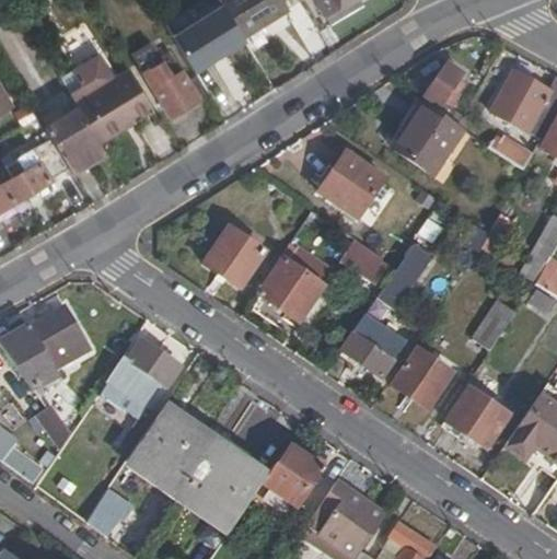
[(288,6),(285,0),(221,0),(224,6),(242,34),(288,6)]
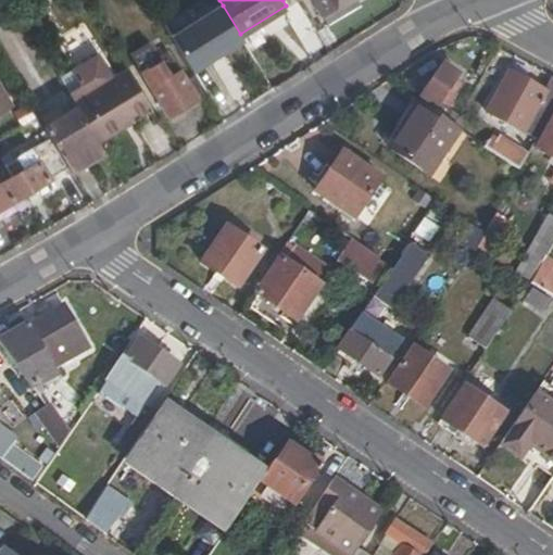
[(314,0),(322,13),(332,7),(337,13),(349,4),(346,0),(314,0)]
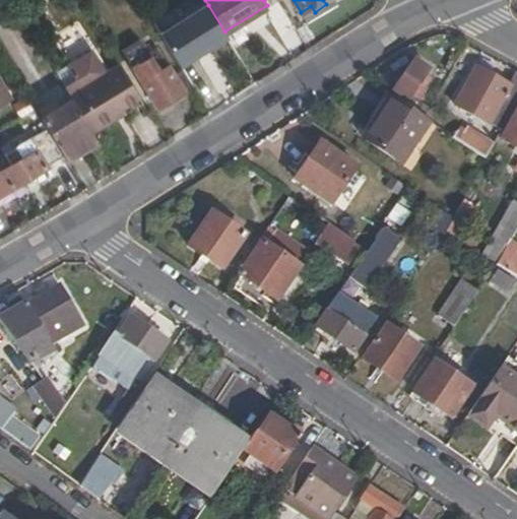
[(208,5),(160,34),(181,67),(229,39),(224,31),(208,5)]
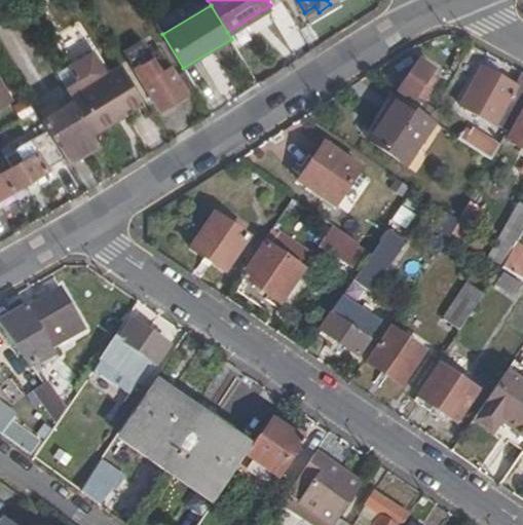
[(159,60),(155,53),(136,66),(162,109),(190,92),(166,54),(159,60)]
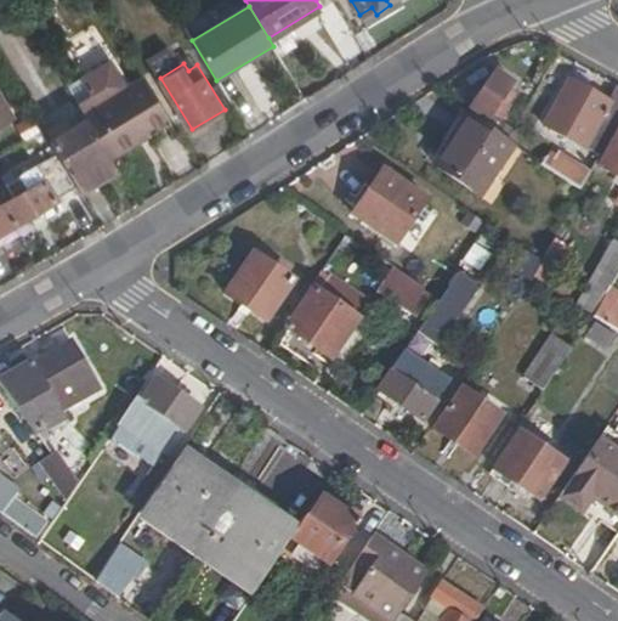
[(140,71),(79,107),(86,120),(107,153),(166,114),(140,71)]
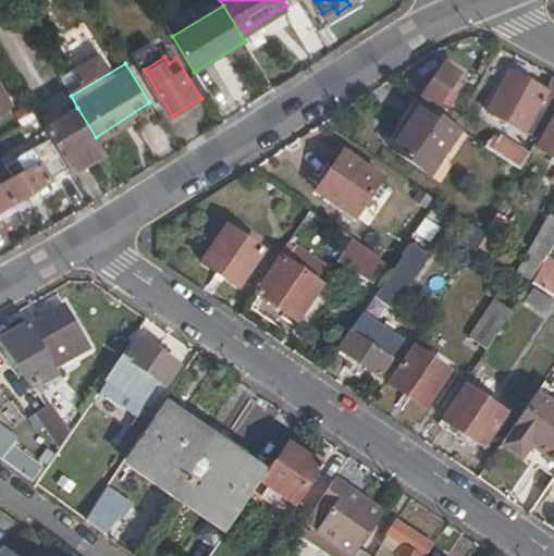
[(530,140),(533,134),(539,136),(553,108),(553,84),(551,83),(548,89),(509,69),(488,110),(525,130),(521,136),(530,140)]
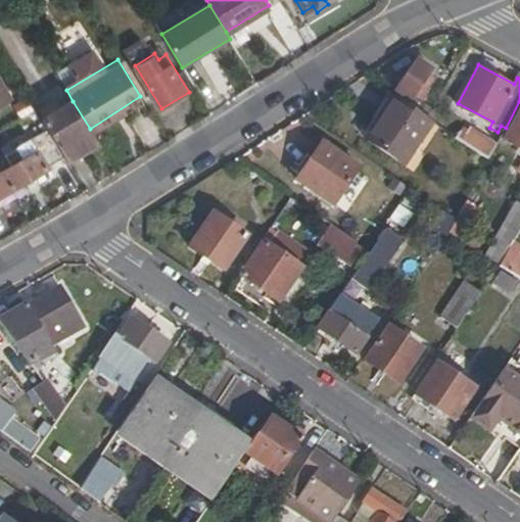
[(0,106),(13,99),(0,75),(0,106)]
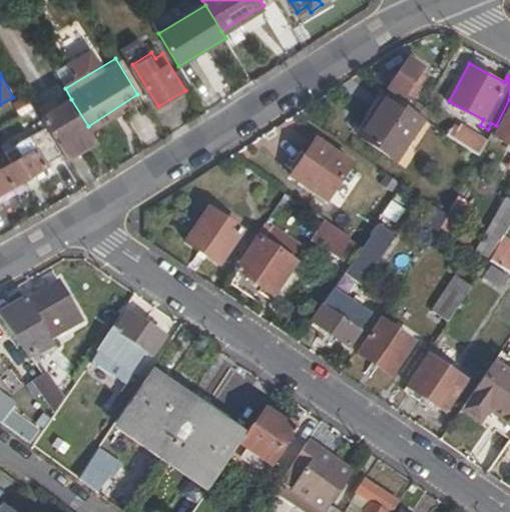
[(361,136),(399,162),(426,121),(419,116),(389,94),(361,136)]
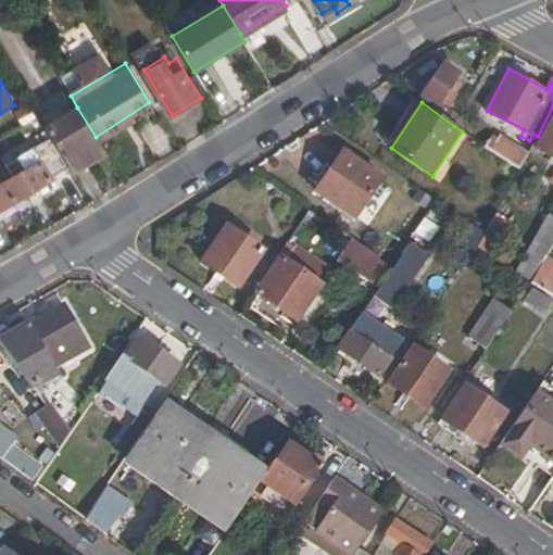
[(46,126),(50,136),(67,165),(72,172),(105,152),(96,137),(77,108),(46,126)]
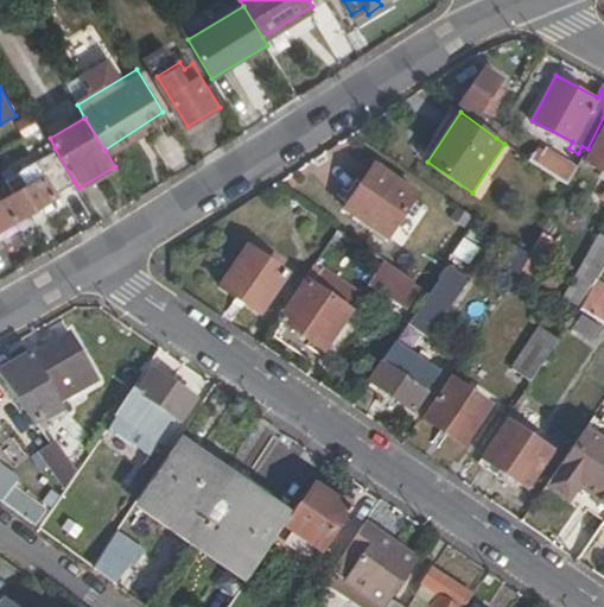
[(603,130),(586,160),(603,169),(603,130)]
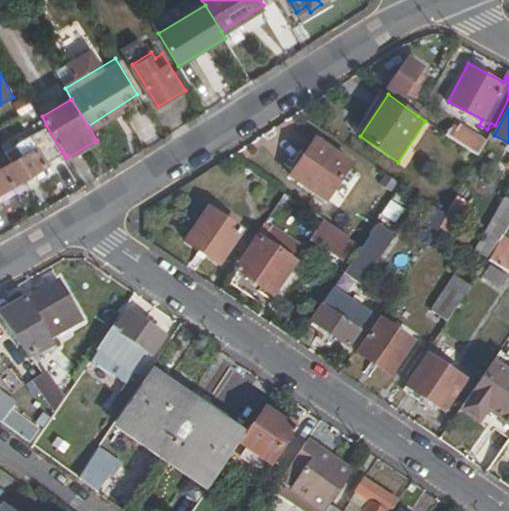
[(0,188),(62,152),(46,125),(27,136),(33,146),(21,154),(14,143),(0,151),(0,188)]
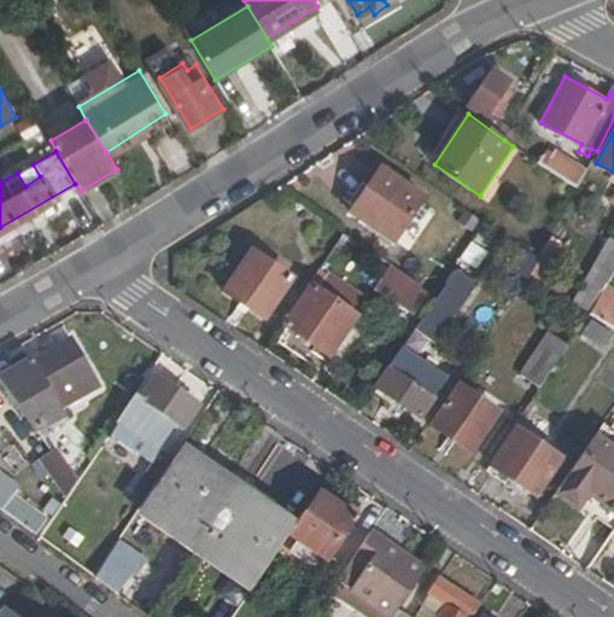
[(542,155),(536,162),(576,190),(577,188),(585,174),(554,151),(548,159),(542,155)]
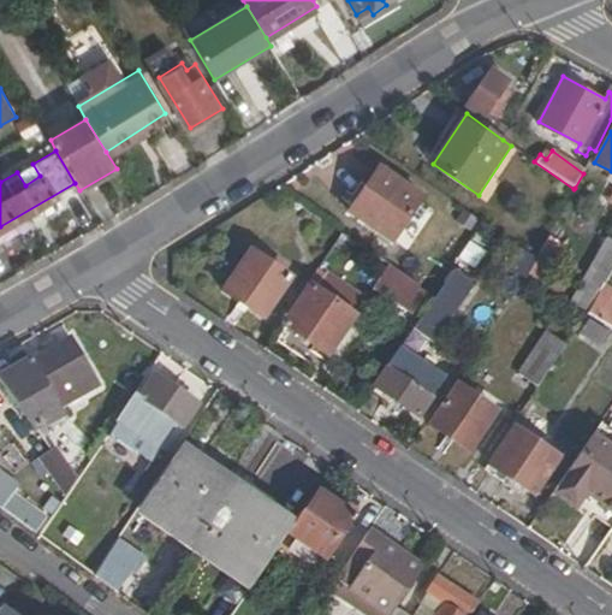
[(421,195),(379,165),(349,210),(392,238),(421,195)]
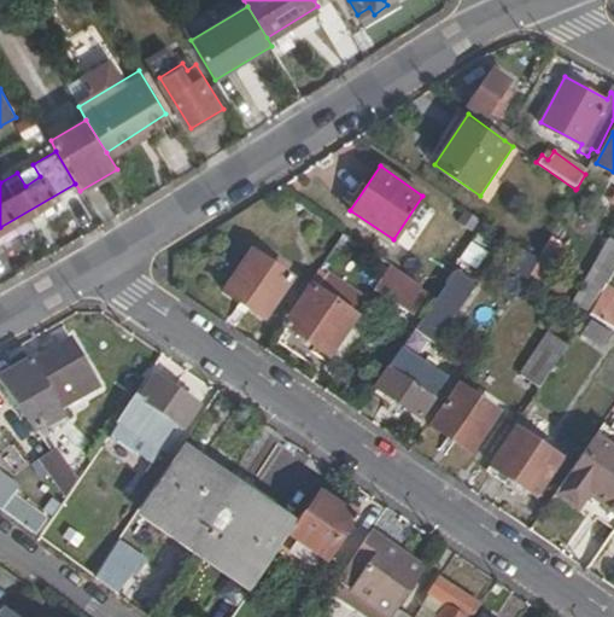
[(541,255),(538,258),(530,274),(543,283),(565,243),(551,236),(544,248),(541,255)]
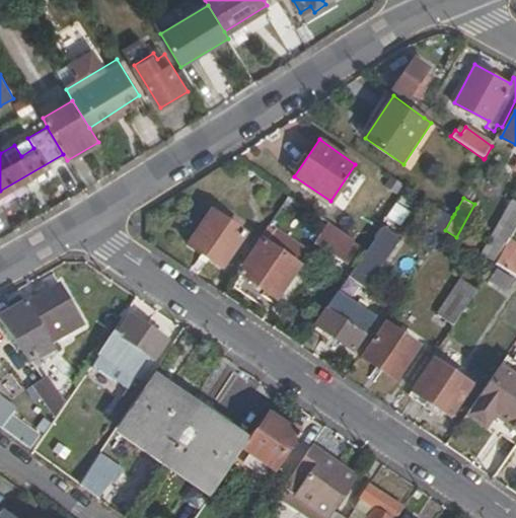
[(515,226),(515,201),(511,199),(482,252),(496,262),(504,247),(515,226)]
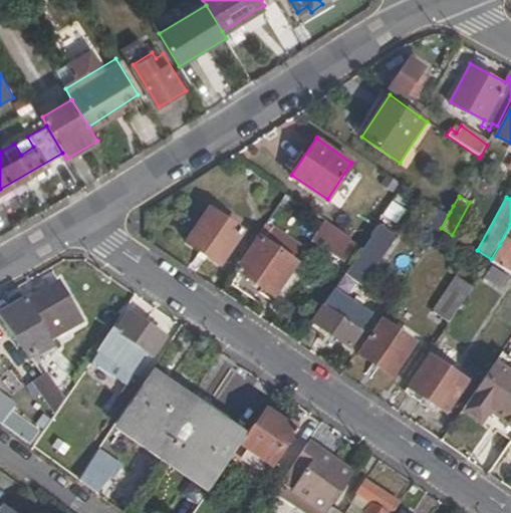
[(446,201),(442,207),(450,212),(453,206),(446,201)]
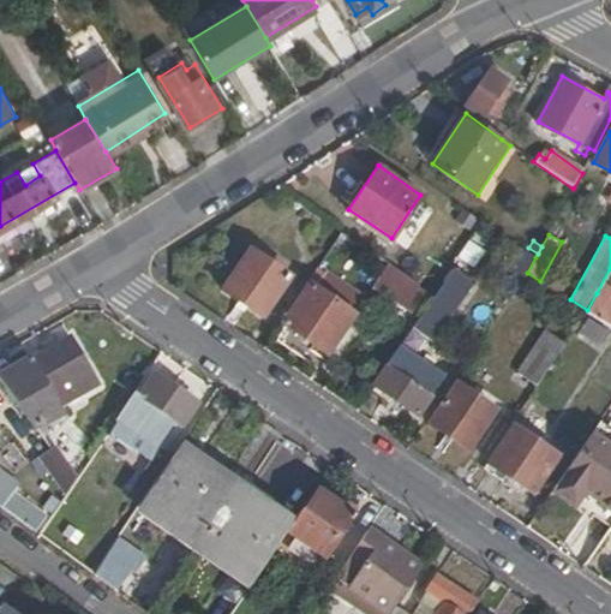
[(469,270),(480,252),(463,242),(453,261),(469,270)]
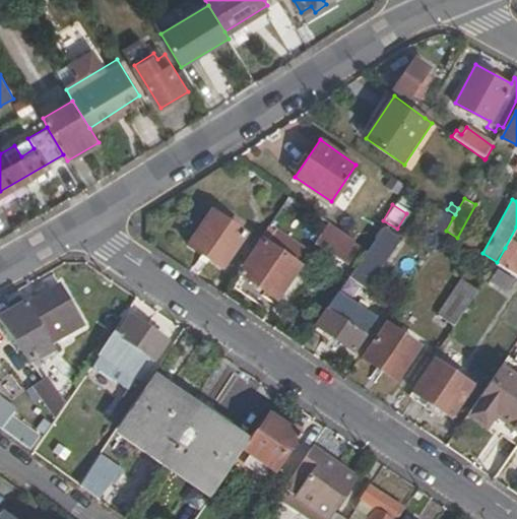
[(246,232),(212,209),(188,245),(222,267),(246,232)]
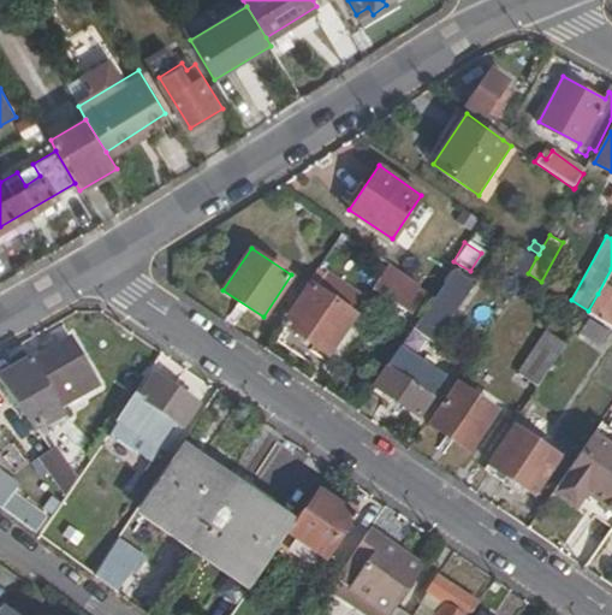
[(524,249),(511,266),(526,277),(527,276),(528,273),(536,258),(524,249)]
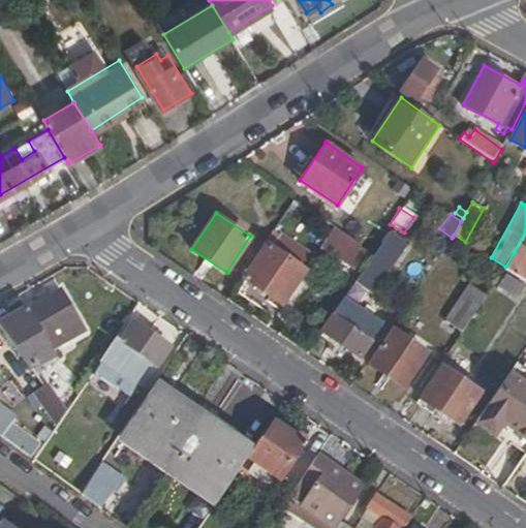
[(339,229),(333,240),(365,262),(371,252),(339,229)]
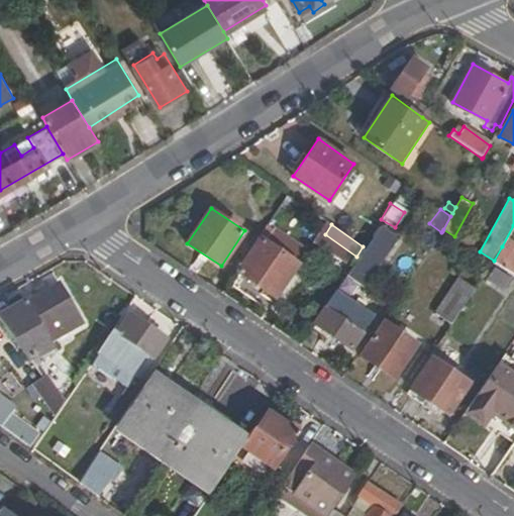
[(383,224),(348,275),(365,285),(399,235),(383,224)]
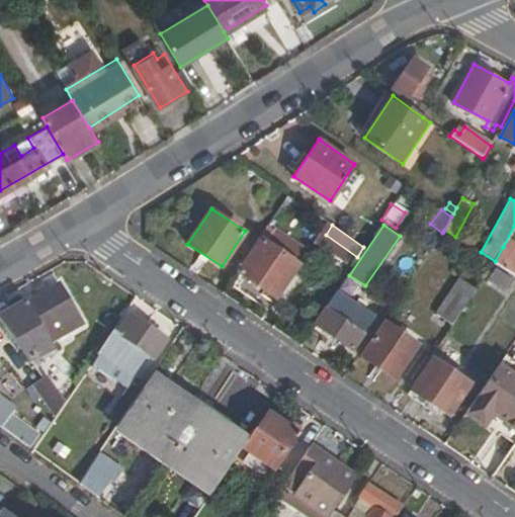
[(261,239),(239,270),(255,281),(261,286),(276,296),(298,265),(269,243),(276,233),(267,226),(259,237),(261,239)]
